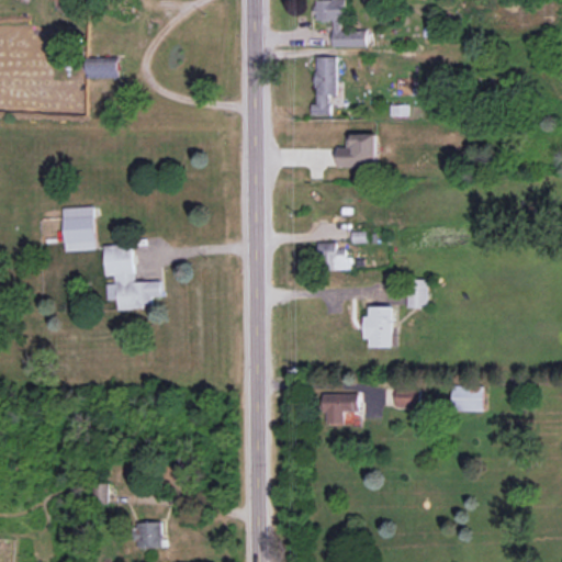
[(333,20),(333,46),(367,46),(367,30),(341,30),(341,21),(347,21),(347,0),(314,0),(315,20),(333,20)]
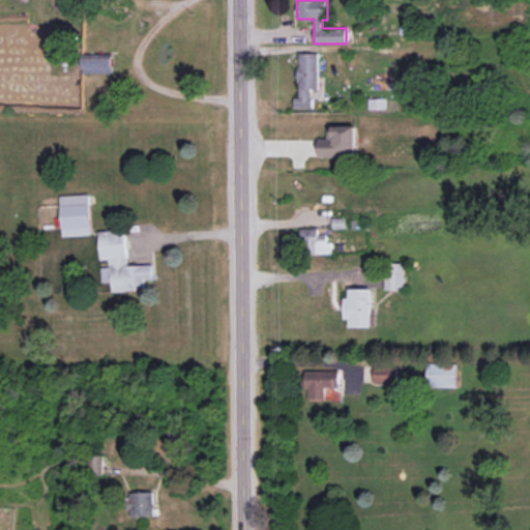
[(312,108),(312,89),(318,89),(318,53),(298,53),(297,97),(293,97),(293,108),(312,108)]
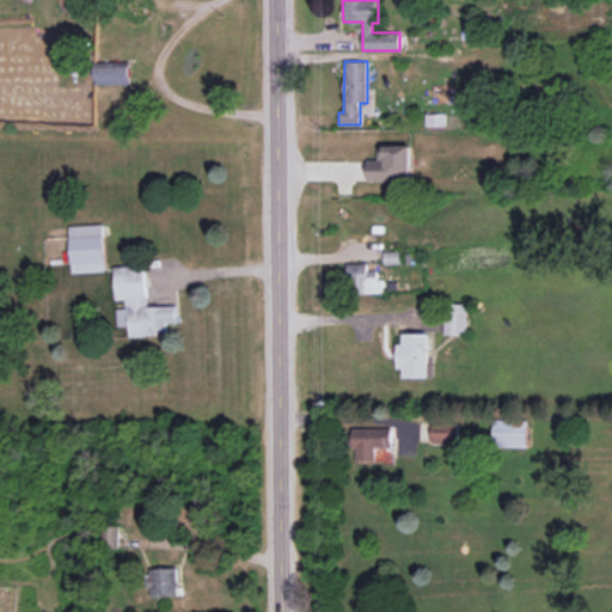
[(129,66),(95,67),(96,81),(130,80),(129,66)]
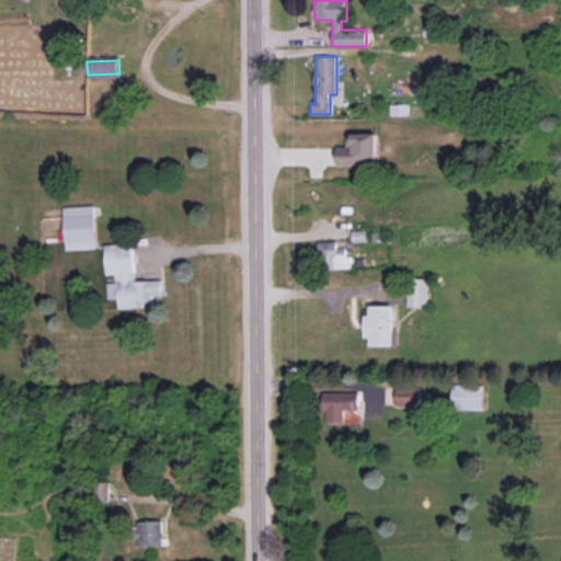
[(377,133),(346,134),(347,147),(338,147),(338,167),(378,165),(377,133)]
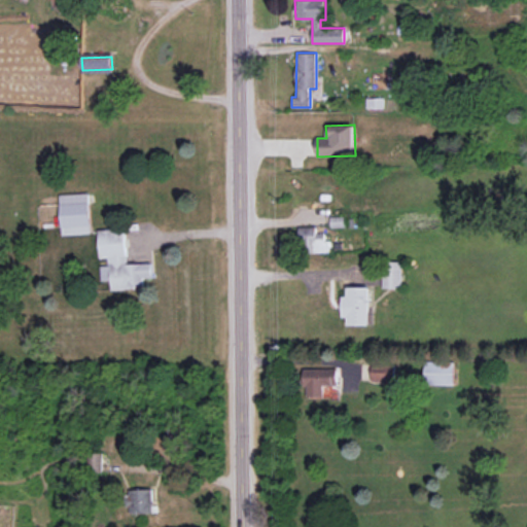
[(91,234),(90,194),(60,195),(61,235),(91,234)]
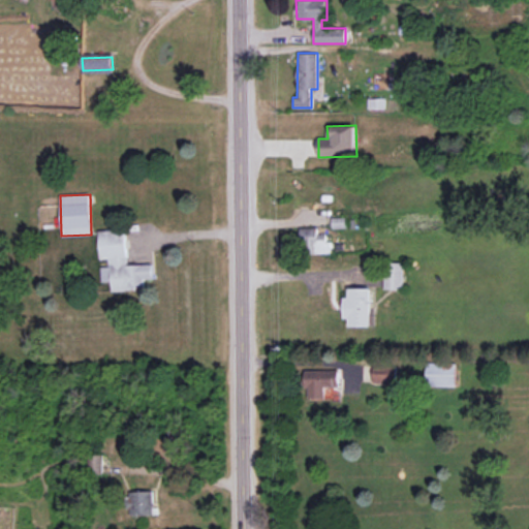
[(317,227),(302,228),(302,253),(330,253),(329,234),(318,234),(317,227)]
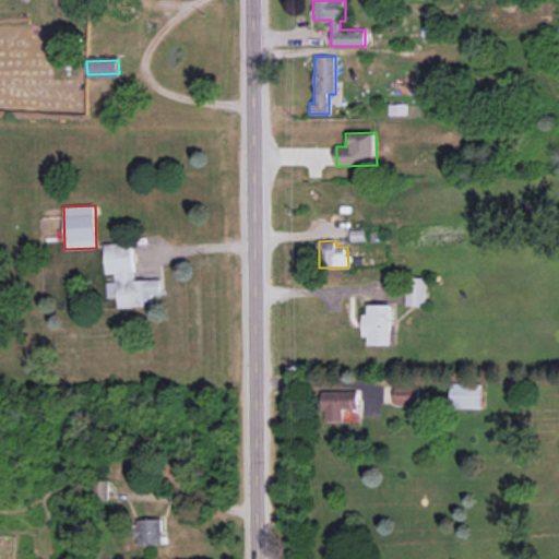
[(105,244),(106,273),(115,273),(115,282),(107,282),(108,298),(118,297),(118,307),(152,306),(152,295),(162,294),(161,278),(134,281),(132,242),(105,244)]
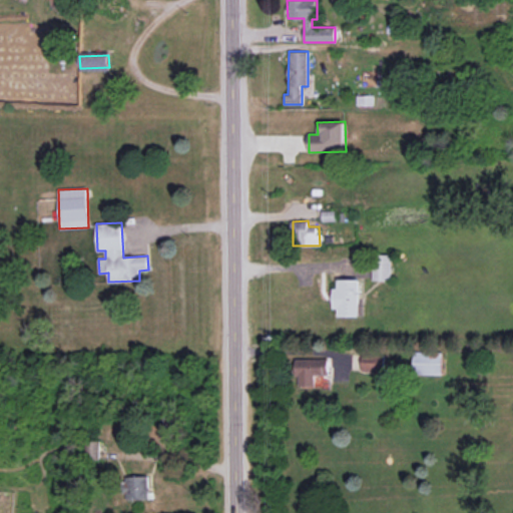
[(390,281),(391,255),(373,254),(373,281),(390,281)]
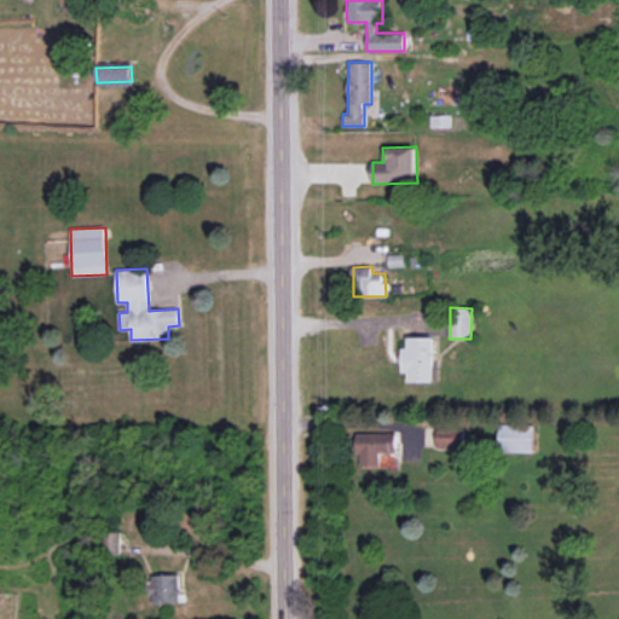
[(434,382),(433,337),(408,337),(408,347),(401,347),(403,372),(408,372),(409,382),(434,382)]
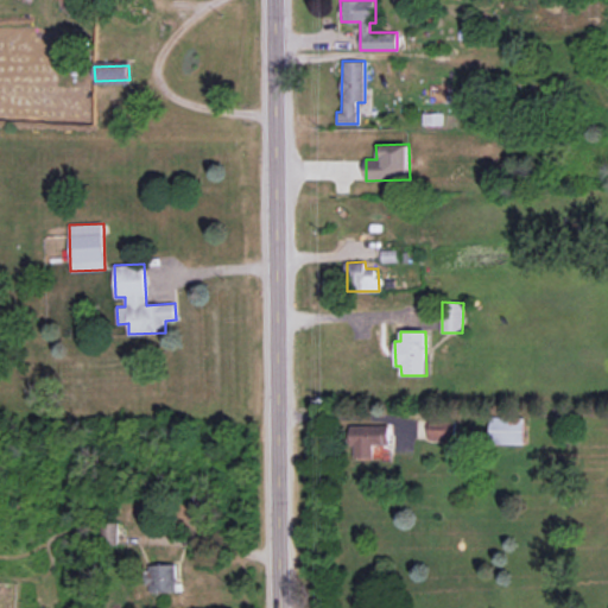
[(524,444),(524,417),(491,417),(491,444),(524,444)]
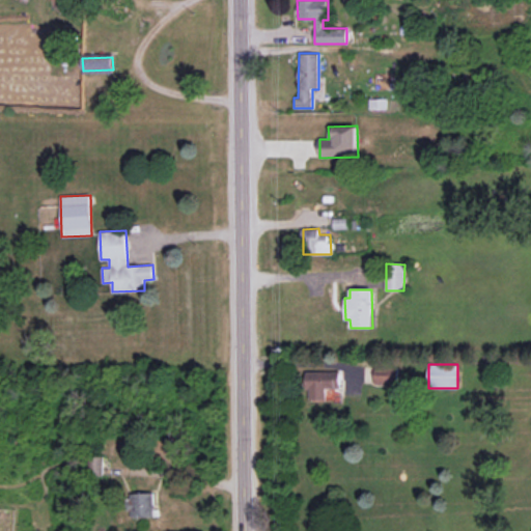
[(374,368),(373,385),(399,385),(400,368),(374,368)]
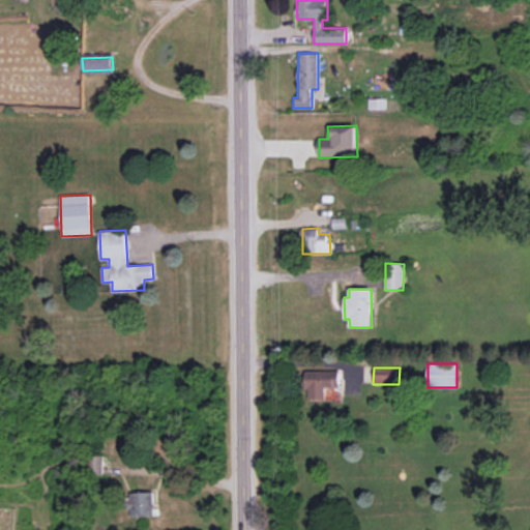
[(339,371),(306,371),(306,400),(325,399),(325,387),(340,386),(339,371)]
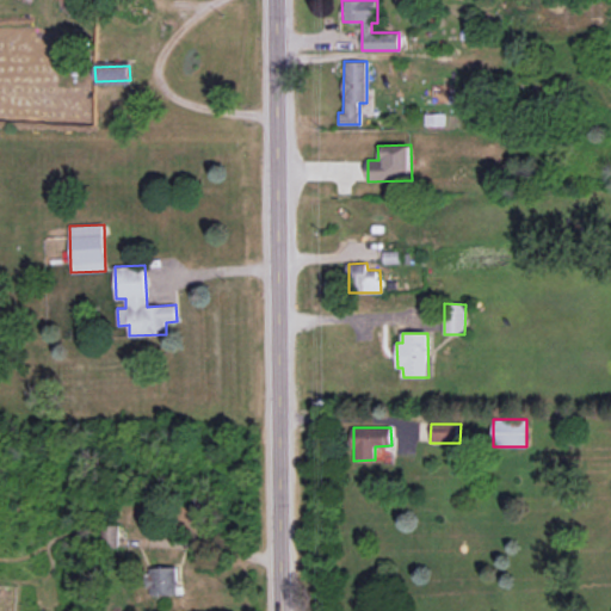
[(119,547),(119,525),(103,525),(103,547),(119,547)]
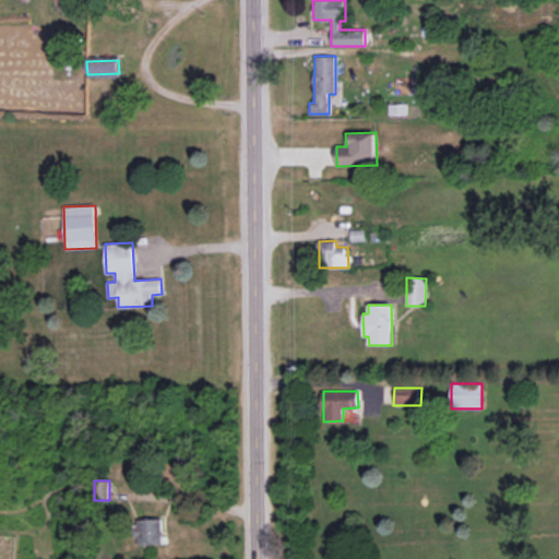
[(162,519),(138,519),(138,545),(162,544),(162,519)]
